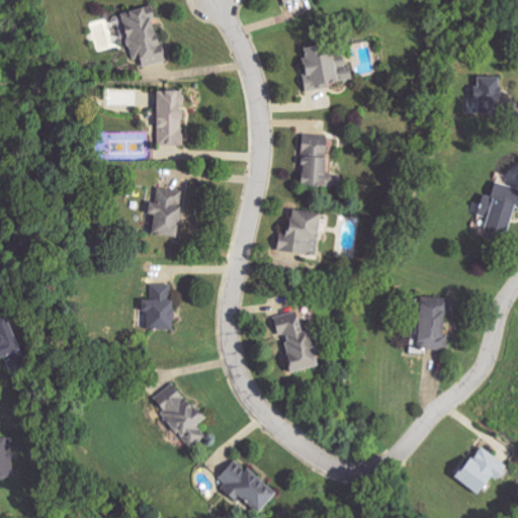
[(163,63),(151,14),(144,16),(142,8),(117,14),(130,62),(140,60),(142,68),(163,63)]
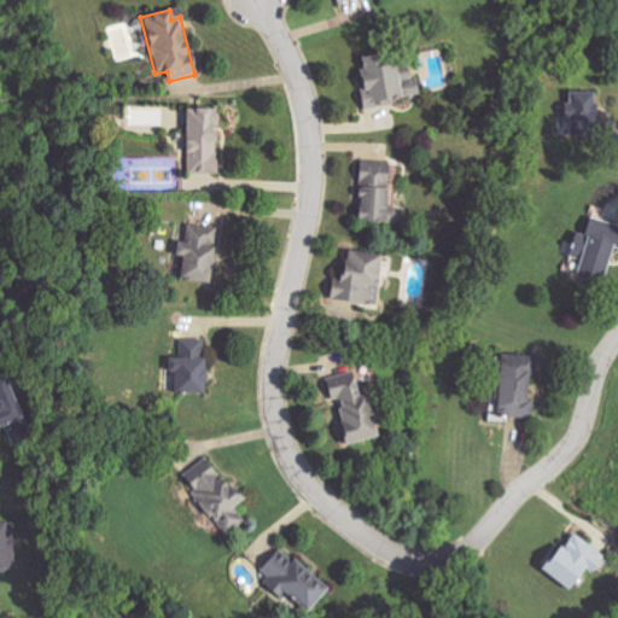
[(420,99),(417,80),(410,80),(409,64),(378,68),(377,56),(357,59),(363,106),(420,99)]
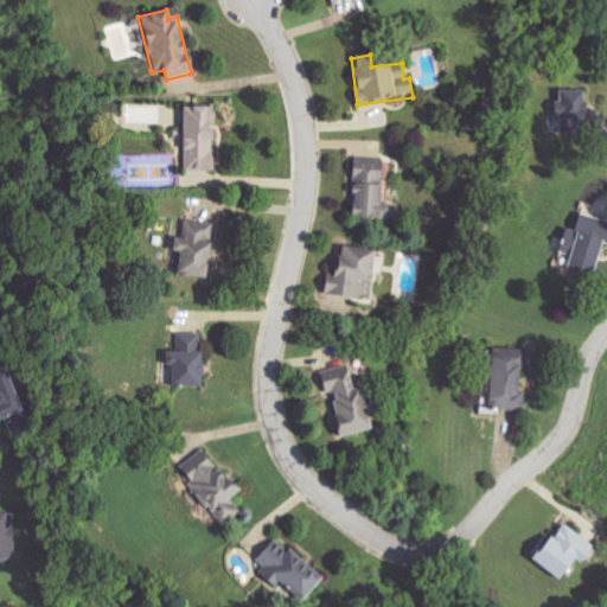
[(555,136),(585,136),(585,90),(555,91),(555,136)]
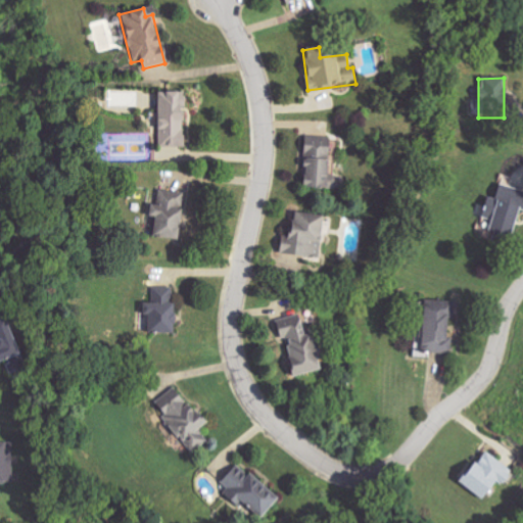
[(184,92),(157,92),(157,111),(156,111),(156,148),(185,147),(184,92)]
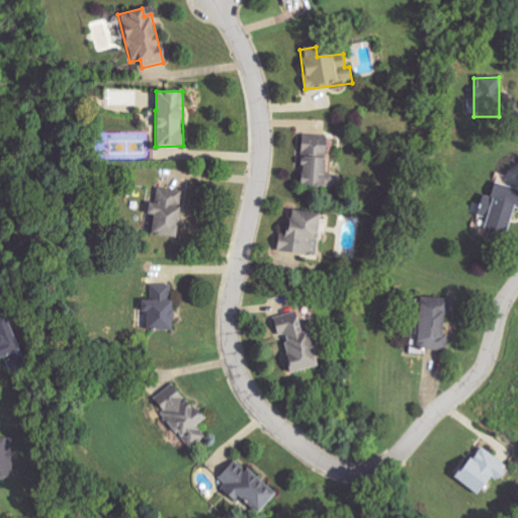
[(331,188),(332,174),(325,174),(326,138),(300,138),(298,187),(331,188)]
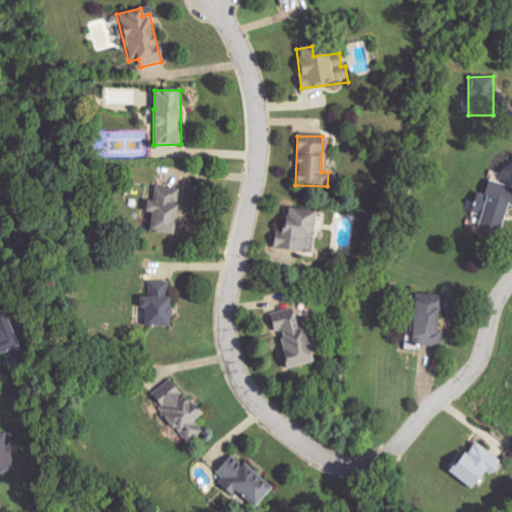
[(499,235),(508,204),(511,205),(511,187),(491,180),(476,227),(499,235)]
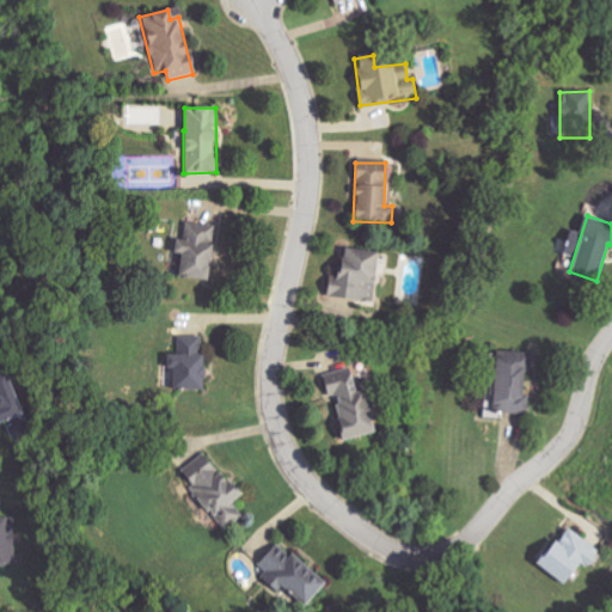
[(207,280),(207,262),(218,262),(219,221),(178,220),(178,255),(179,255),(179,279),(207,280)]
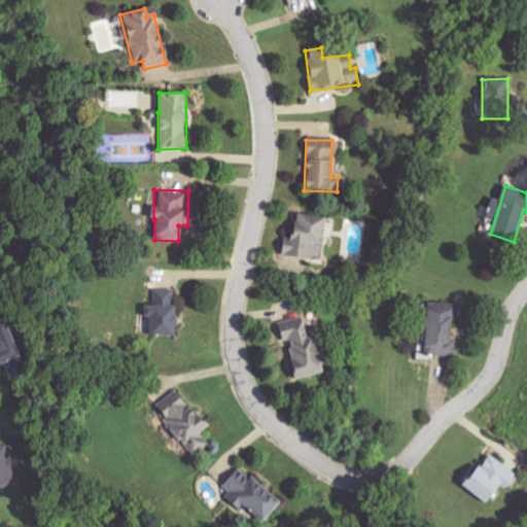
[(319,261),(323,218),(292,215),(289,248),(281,247),(280,257),(319,261)]
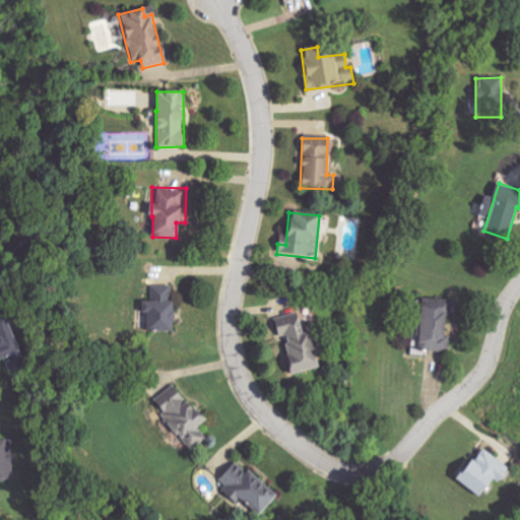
[(173,331),(171,284),(144,285),(146,332),(173,331)]
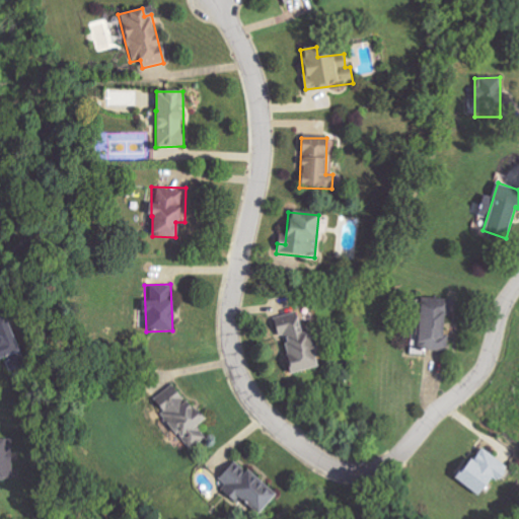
[(445,316),(451,317),(451,300),(429,299),(428,306),(420,305),(418,350),(448,352),(449,337),(444,337),(445,316)]
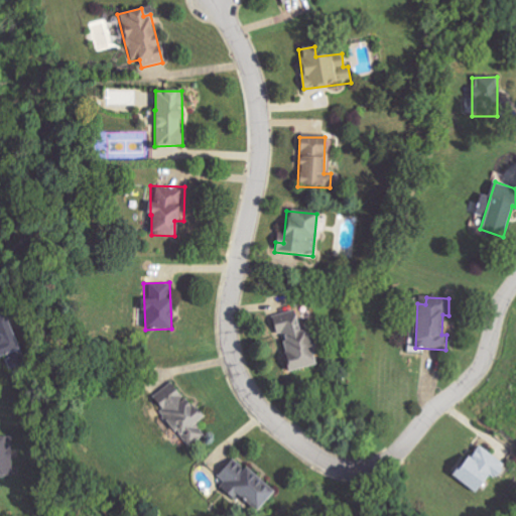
[(0,307),(0,358),(3,357),(7,369),(20,364),(0,307)]
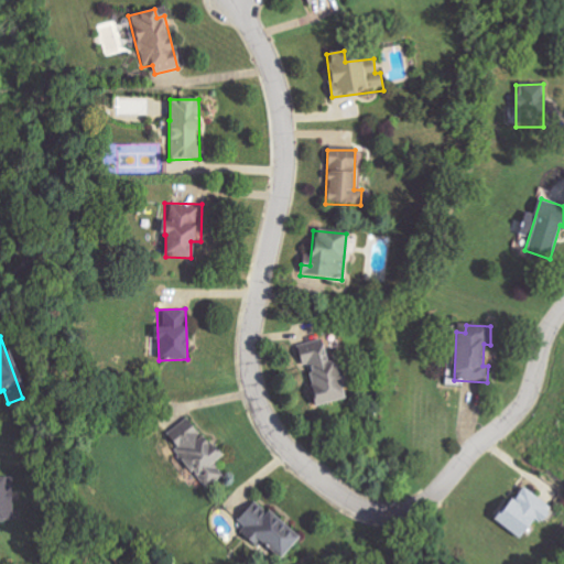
[(345,400),(342,380),(336,381),(328,345),(301,350),(313,408),(345,400)]
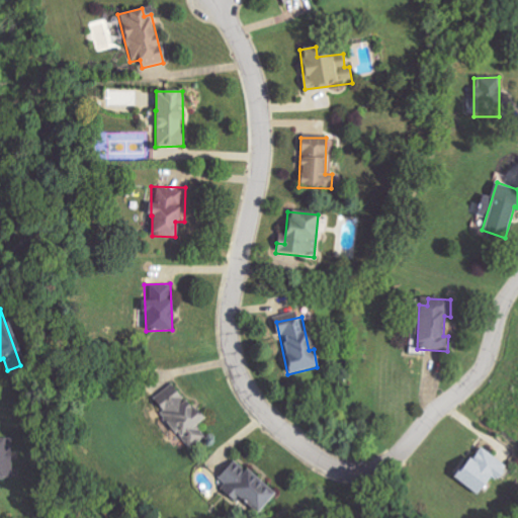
[(201,421),(174,383),(151,401),(187,450),(206,436),(197,424),(201,421)]
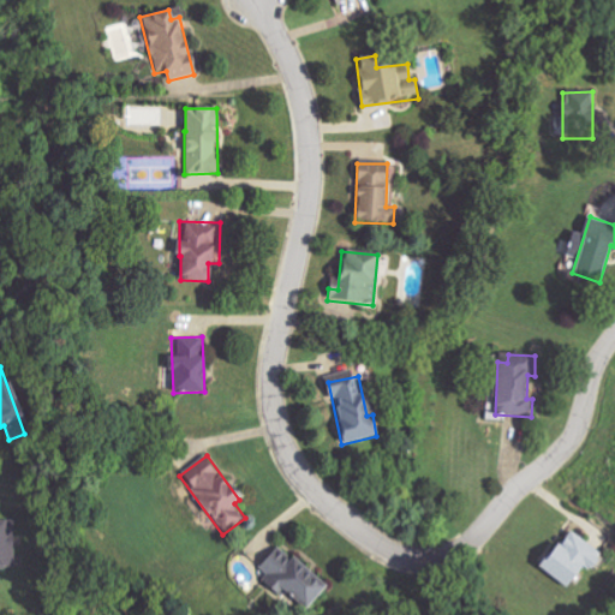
[(0,568),(16,568),(15,519),(0,519),(0,568)]
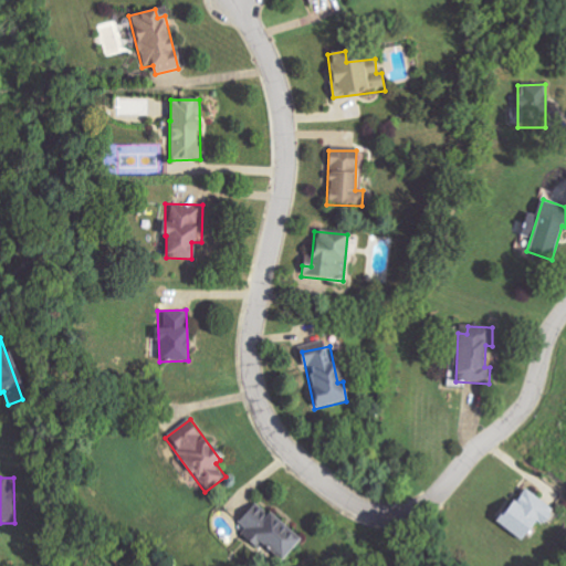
[(557,509),(523,486),(499,525),(524,541),(536,521),(545,527),(557,509)]
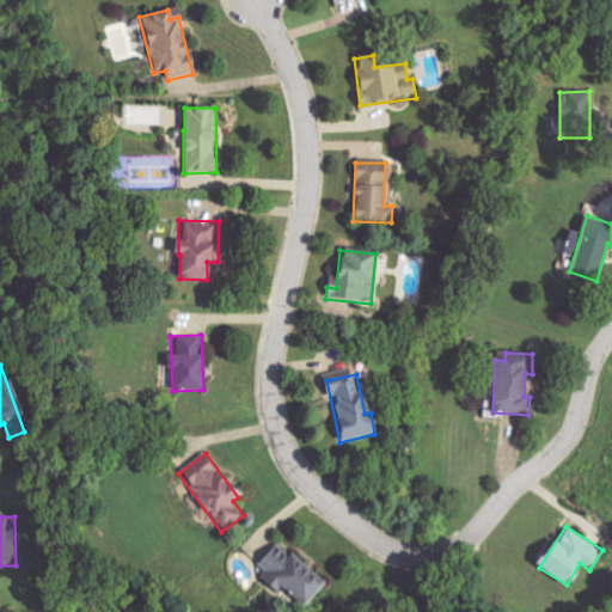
[(324,583),(279,542),(255,569),(277,591),(281,587),(304,606),(324,583)]
